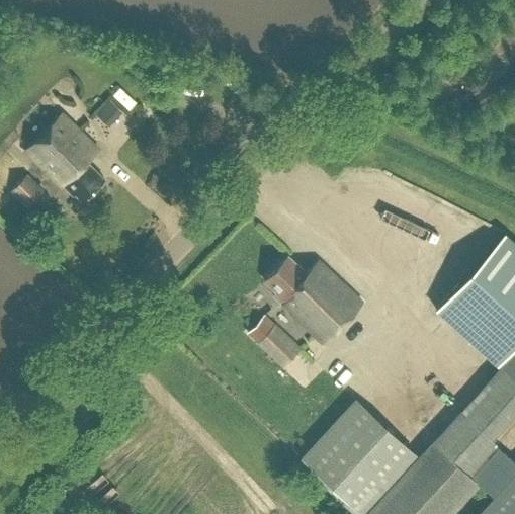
[(86,205),(107,183),(89,165),(102,153),(65,115),(26,155),(61,189),(65,189),(74,198),(79,198),(86,205)]
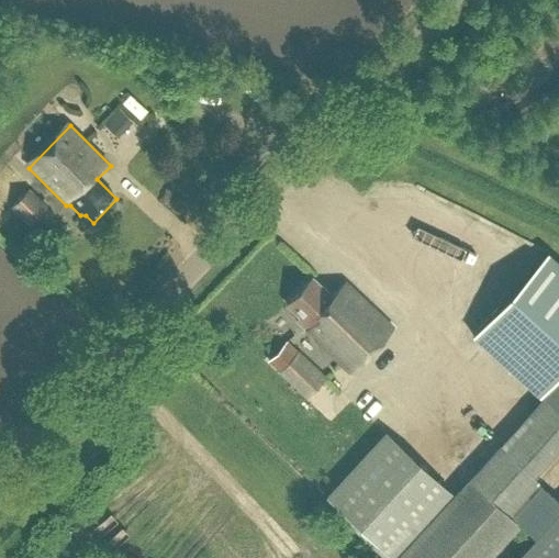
[(13,209),(40,235),(58,218),(32,191),(13,209)]
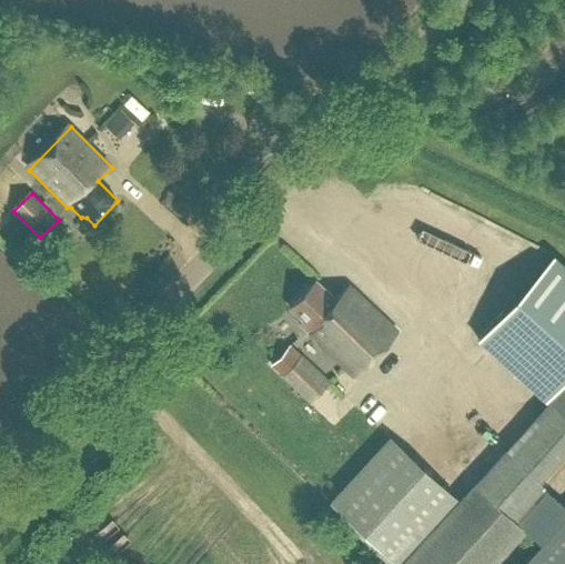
[(481,342),(548,403),(564,385),(564,263),(557,258),(481,342)]
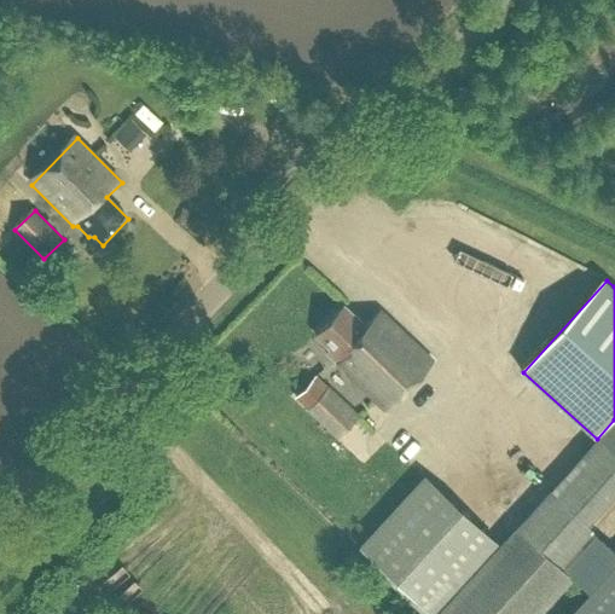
[(388,411),(436,360),(382,310),(367,325),(347,307),(318,337),(334,352),(330,357),(388,411)]
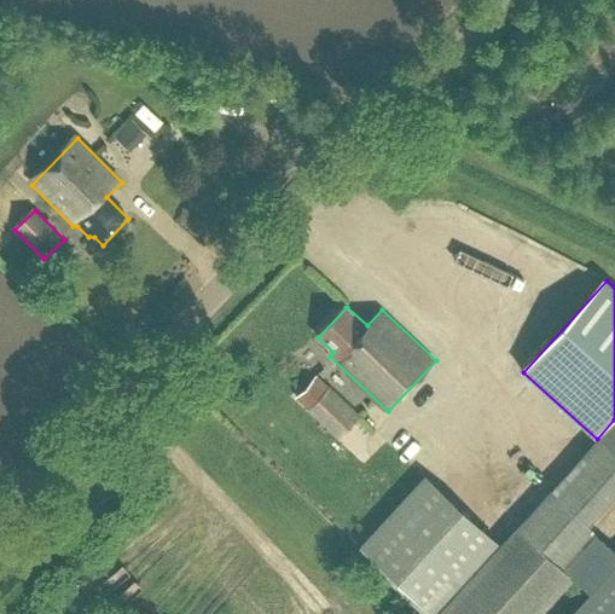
[(296,401),(340,442),(361,421),(318,380),(296,401)]
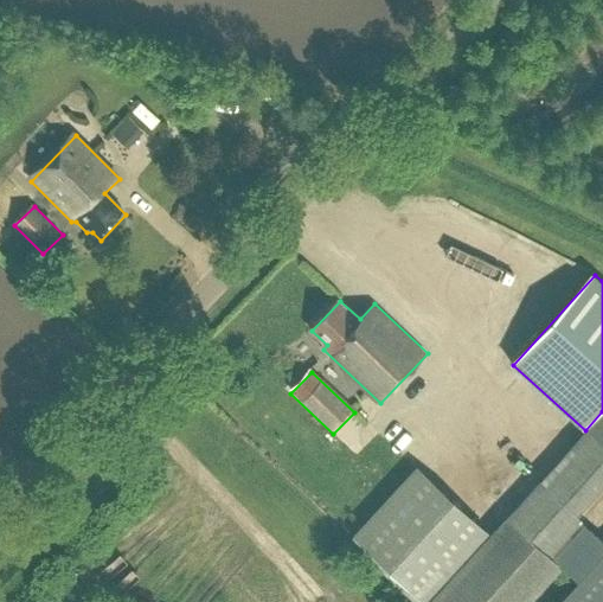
[(534,601),(602,525),(602,414),(434,601),(534,601)]
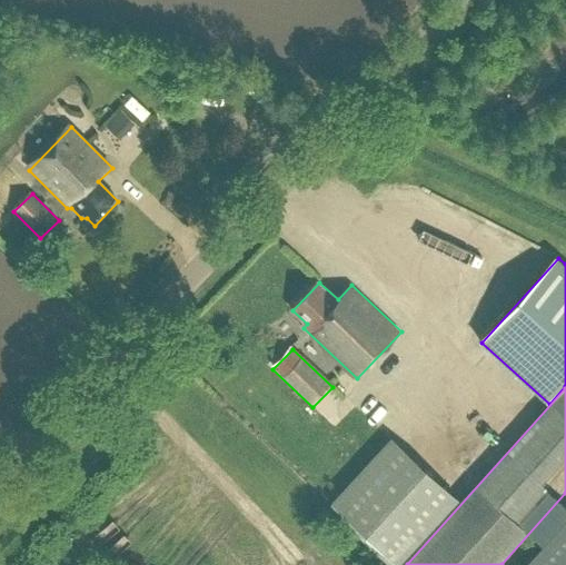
[(331,508),(394,564),(404,564),(459,503),(391,442),(331,508)]
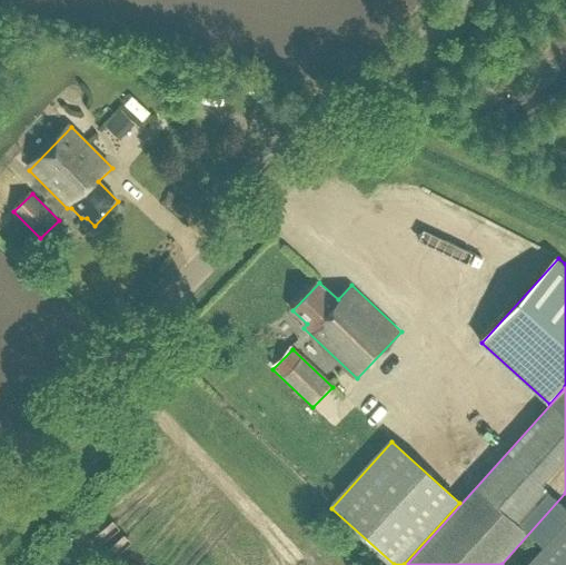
[(565,524),(529,564),(565,564),(565,524)]
